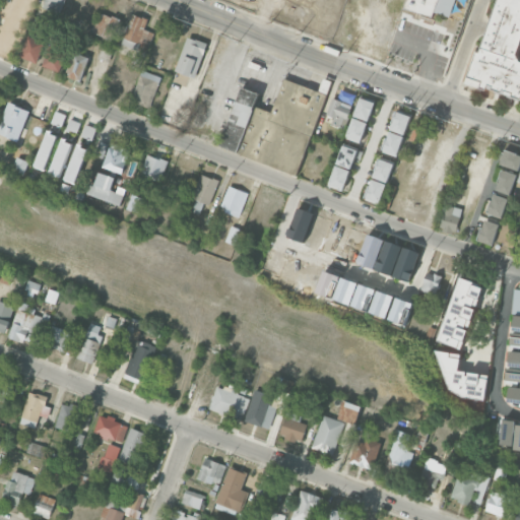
[(62,13),(65,0),(45,0),(43,9),(62,13)]
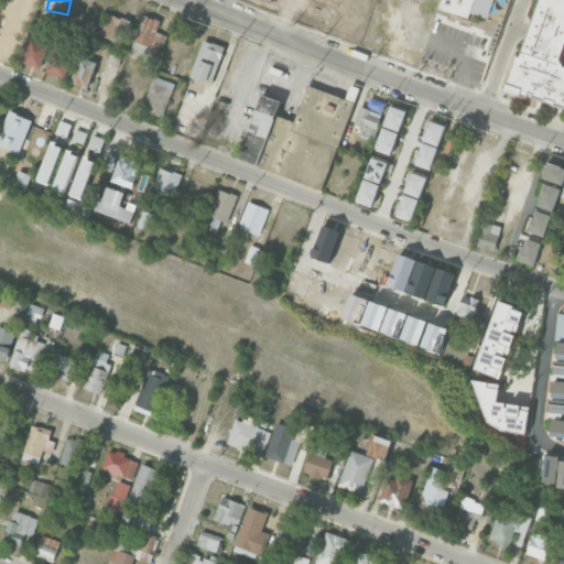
[(328,34),(339,0),(372,0),(357,44),(328,34)]
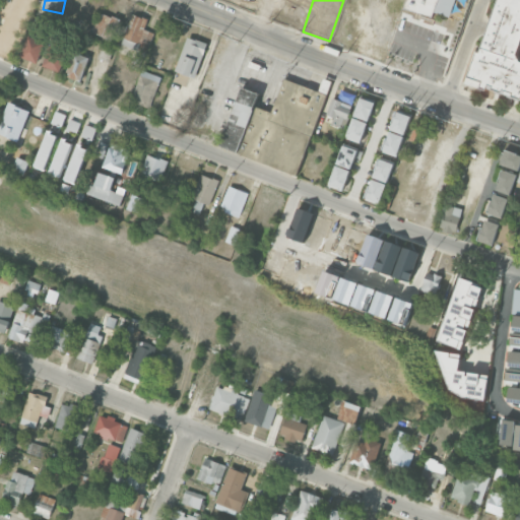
[(403,7),(405,0),(454,0),(449,15),(434,10),(432,17),(403,7)]
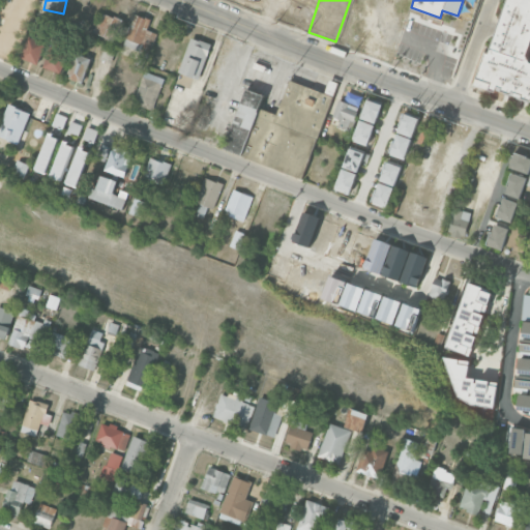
[(529,0),(529,99),(481,83),(509,0),(529,0)]
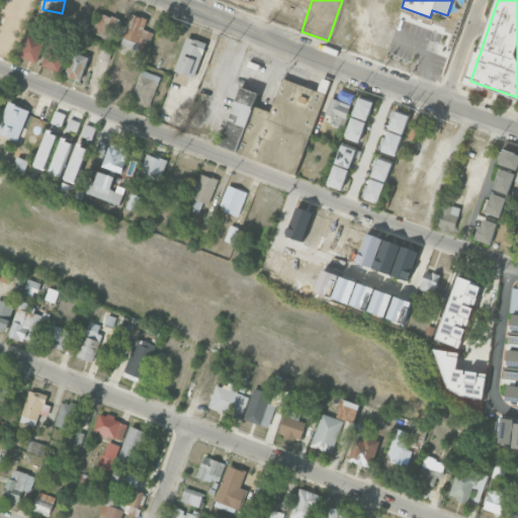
[(90,30),(99,11),(111,17),(112,15),(121,18),(111,40),(90,30)]
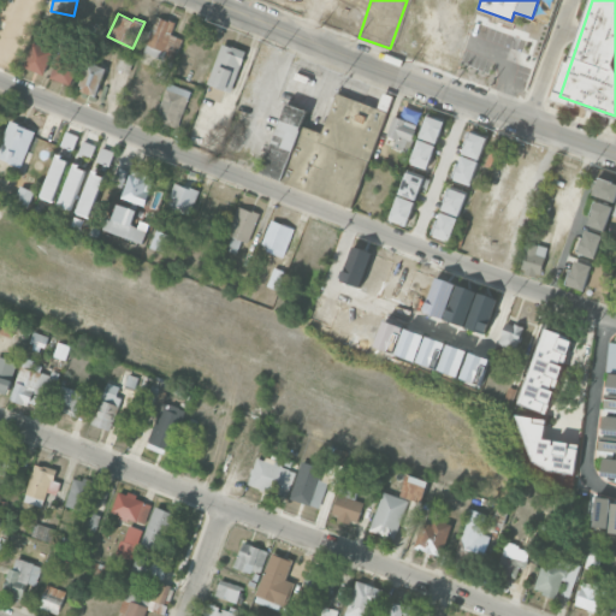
[(144,51),(157,16),(175,22),(163,58),(144,51)]
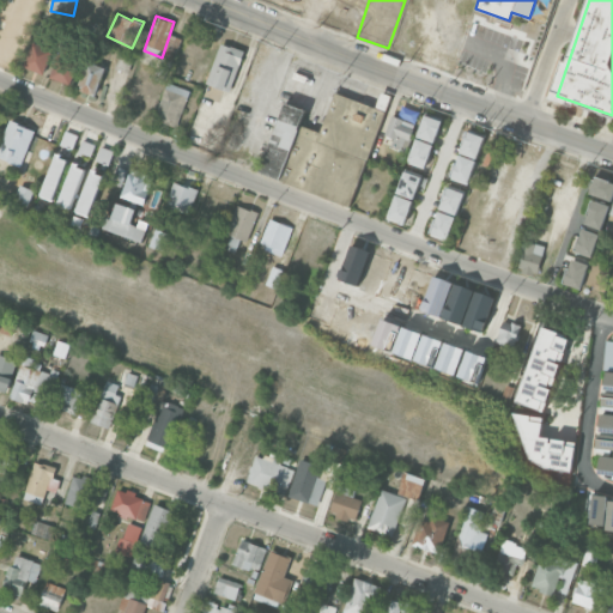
[(43,74),(24,66),(32,42),(53,50),(43,74)]
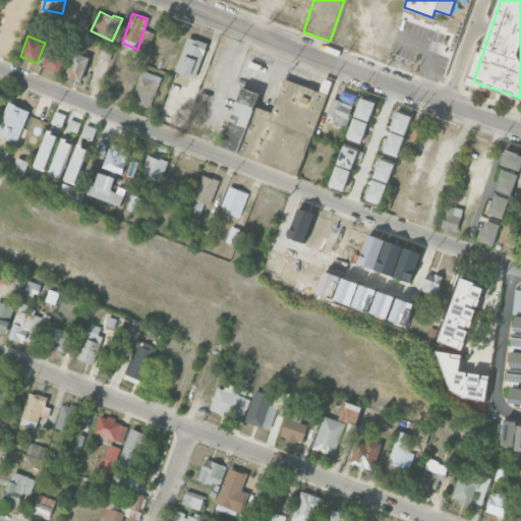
[(176,70),(188,37),(208,44),(196,77),(176,70)]
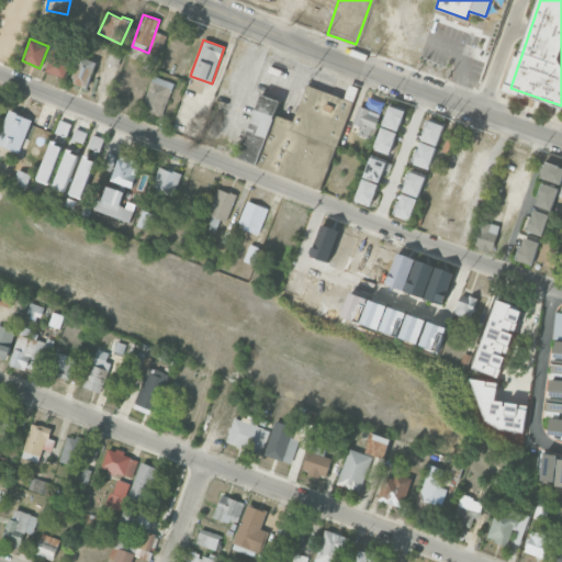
[(64,78),(45,70),(56,42),(75,49),(64,78)]
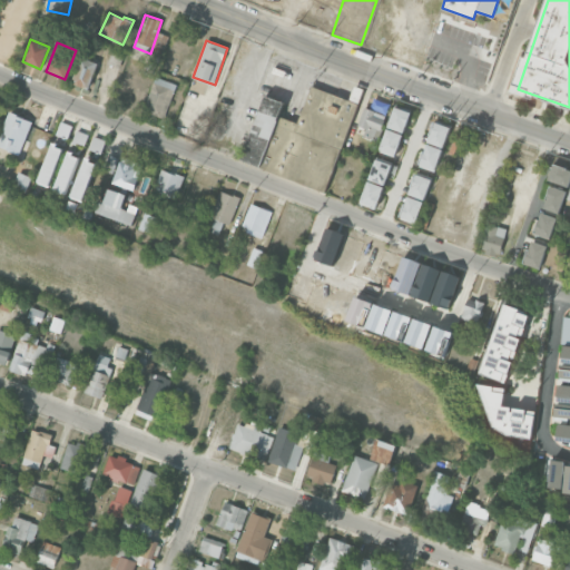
[(107,62),(111,50),(124,56),(119,67),(107,62)]
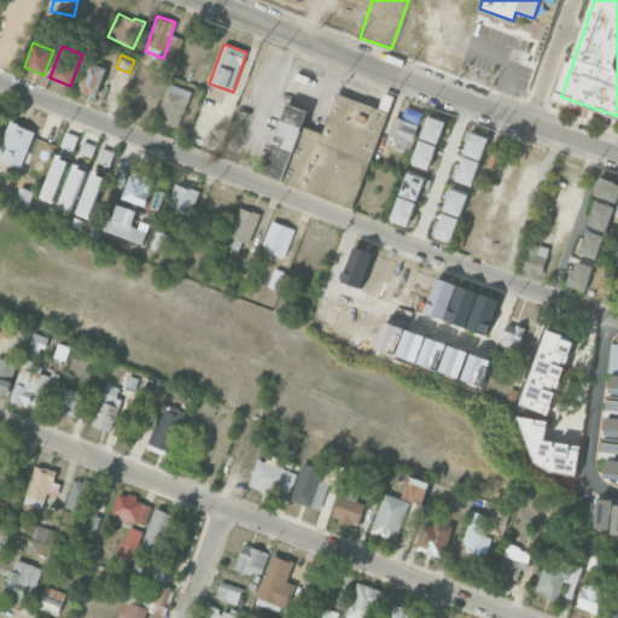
[(79,89),(89,60),(108,66),(97,97),(79,89)]
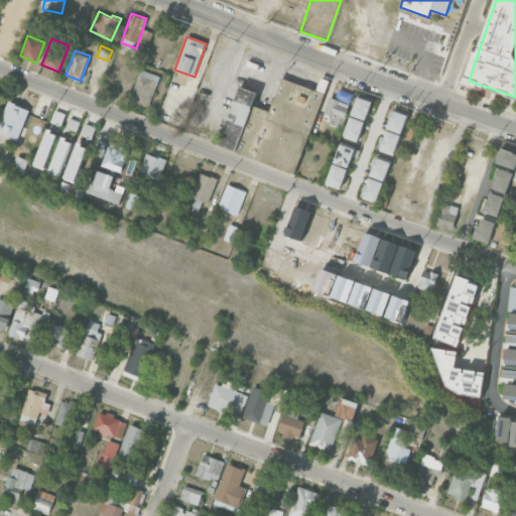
[(129,101),(140,69),(160,76),(149,108),(129,101)]
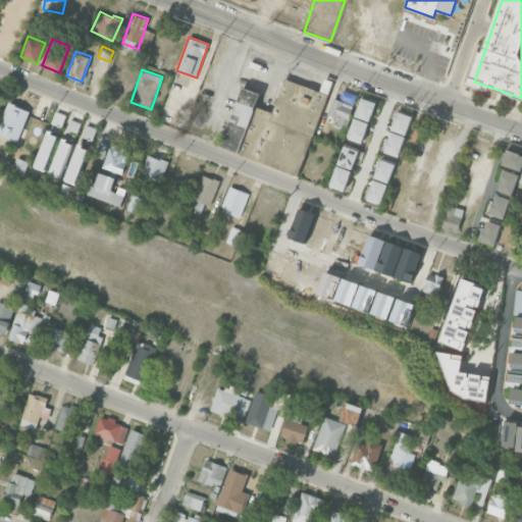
[(297,176),(220,147),(244,87),(260,93),(255,105),(273,112),(285,79),(319,91),(324,77),(333,82),(297,176)]
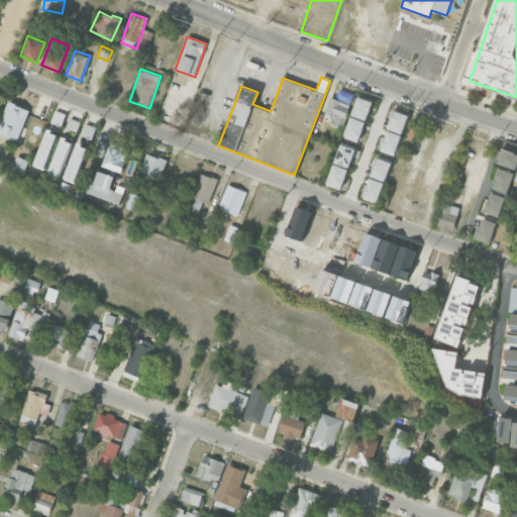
[(324,113),(331,97),(340,100),(338,104),(349,108),(345,117),(335,112),(333,117),(324,113)]
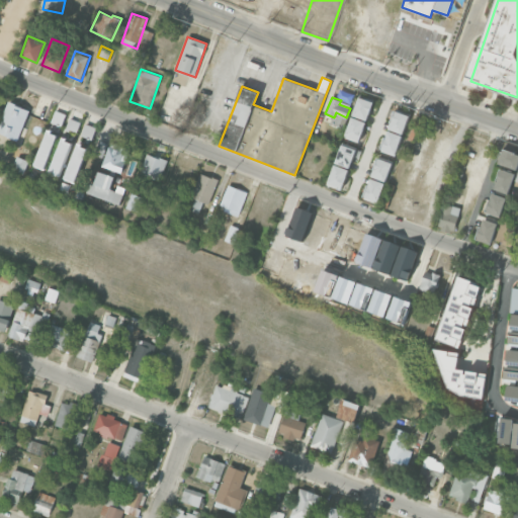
[(367,120),(352,115),(359,97),(373,102),(367,120)]
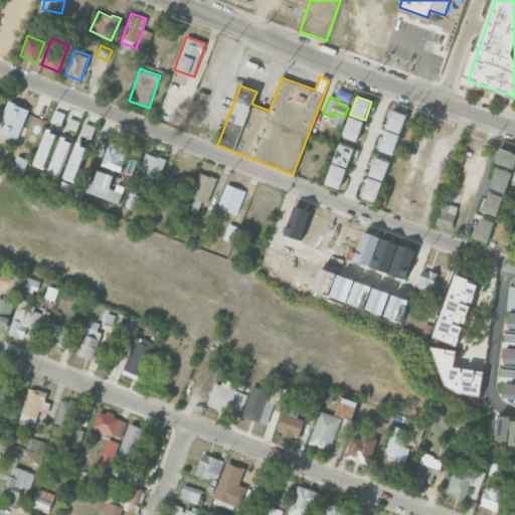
[(28,108),(6,102),(0,123),(0,133),(19,139),(28,108)]
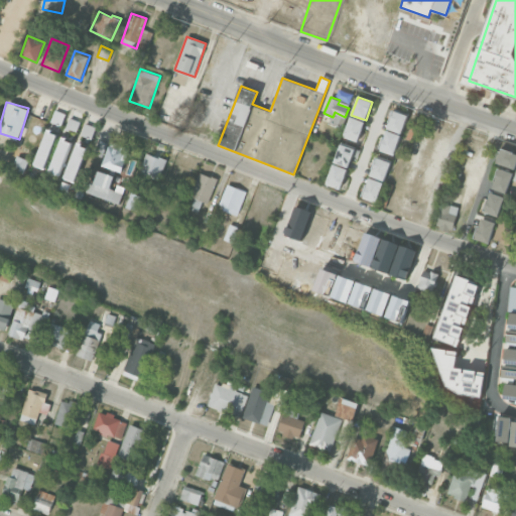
[(34,166),(45,169),(65,114),(53,110),(34,166)]
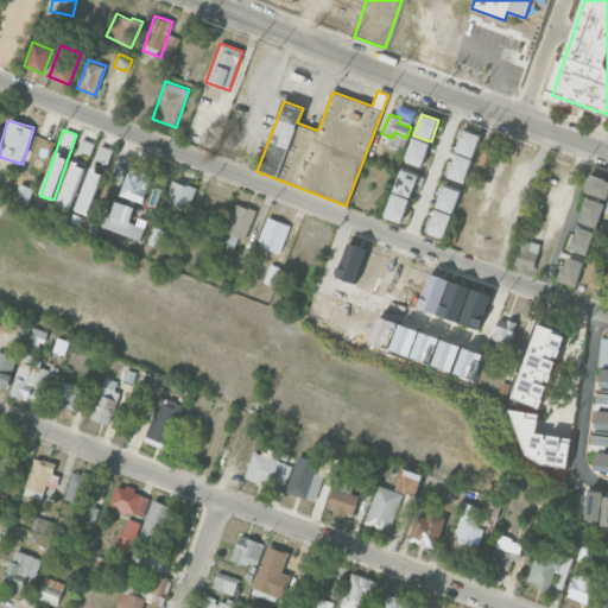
[(473,157),(456,151),(464,130),(481,135),(473,157)]
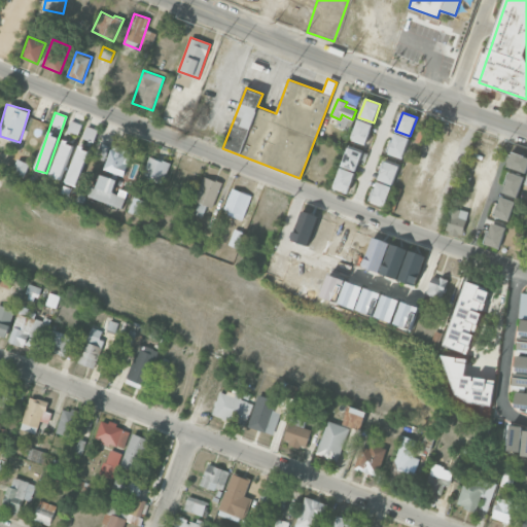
[(365,144),(351,139),(358,119),(373,125),(365,144)]
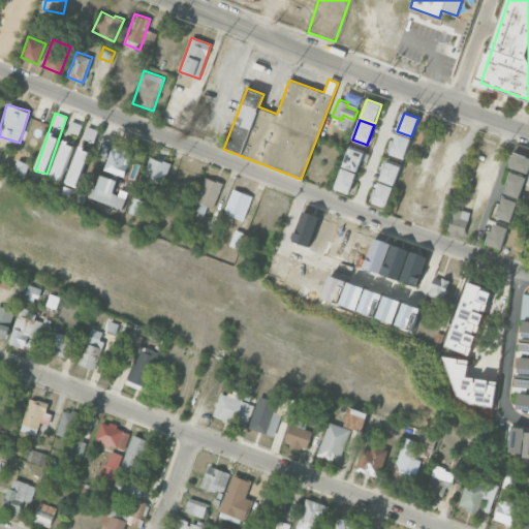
[(82,125),(73,121),(65,141),(74,144),(82,125)]
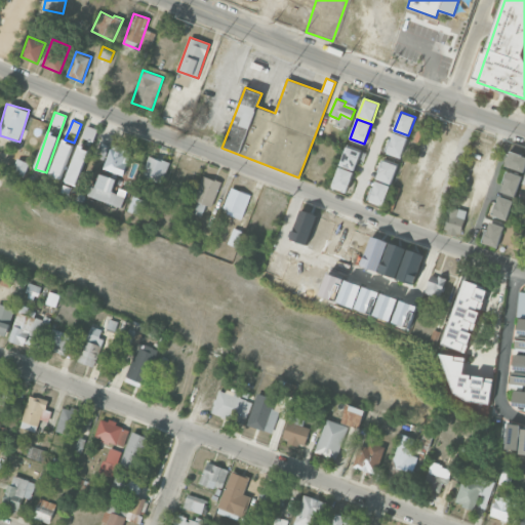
[(401,157),(387,151),(393,132),(408,138),(401,157)]
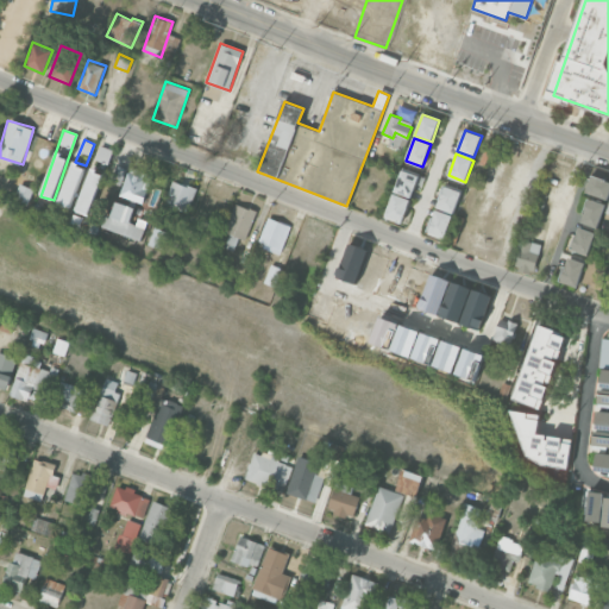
[(83,165),(71,162),(58,206),(71,209),(83,165)]
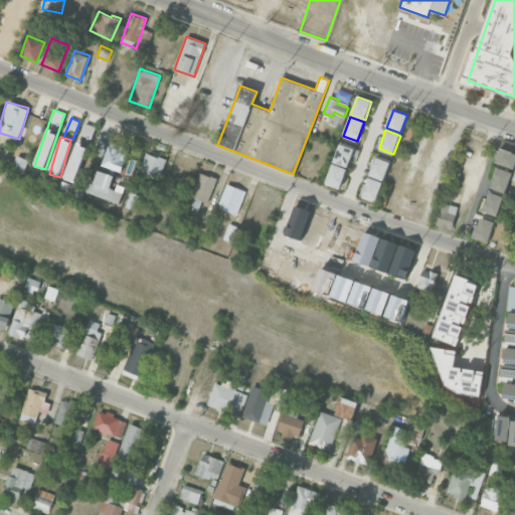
[(103,157),(107,142),(99,140),(95,154),(103,157)]
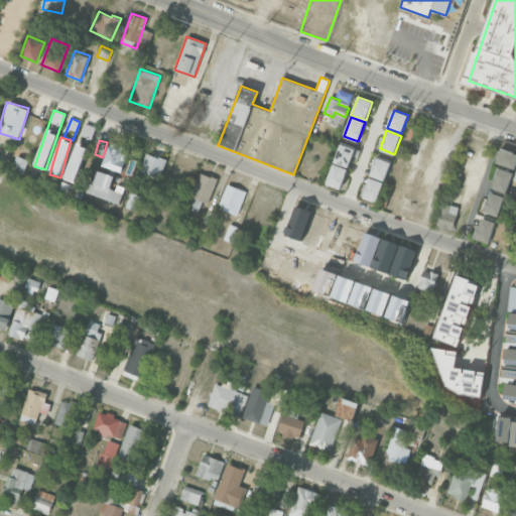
[(88,147),(78,143),(63,178),(75,182),(88,147)]
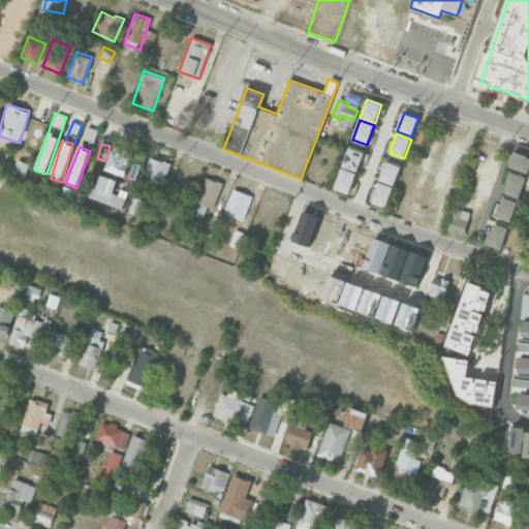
[(356,172),(342,166),(349,148),(364,153),(356,172)]
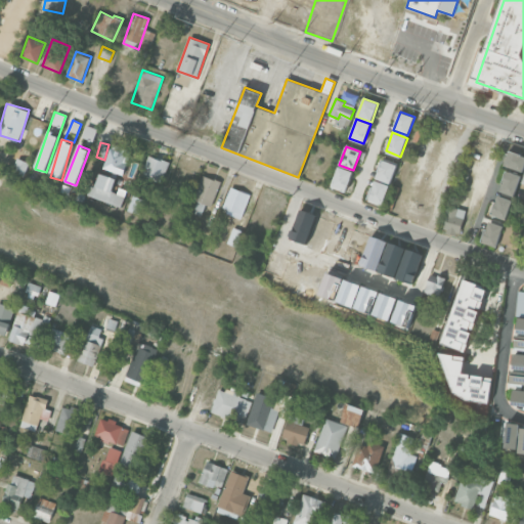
[(103,167),(123,175),(130,156),(111,148),(103,167)]
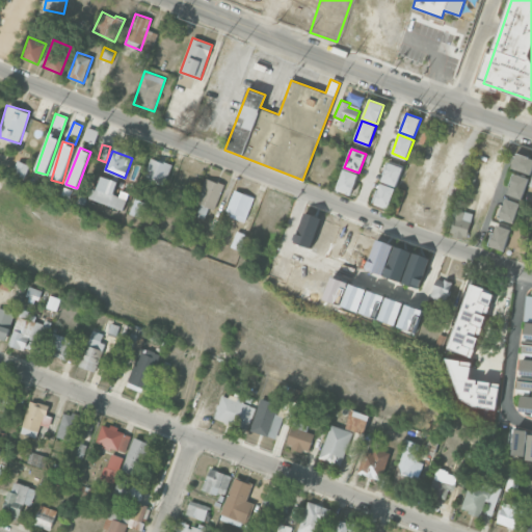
[(512,167),(516,153),(531,158),(531,170),(531,174),(512,167)]
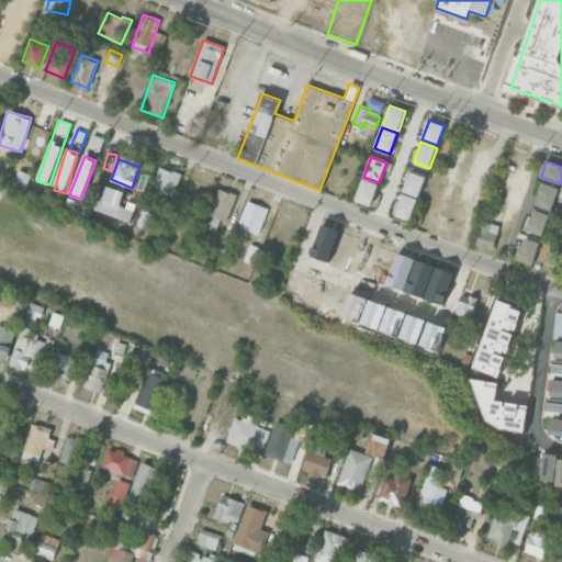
[(150,187),(172,197),(181,175),(160,166),(150,187)]
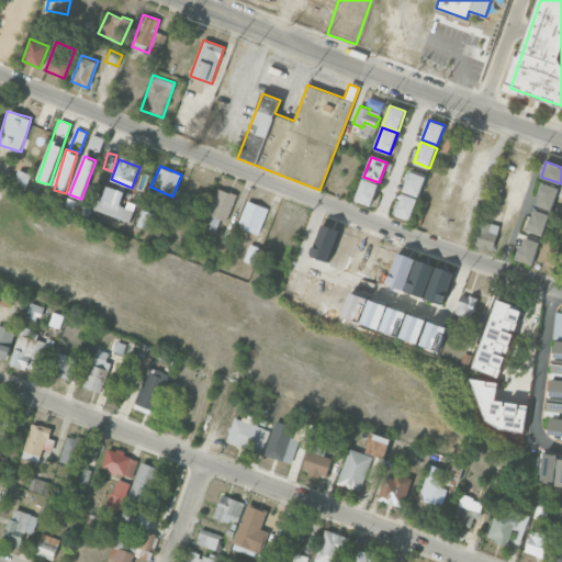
[(32,175),(18,169),(13,183),(26,189),(32,175)]
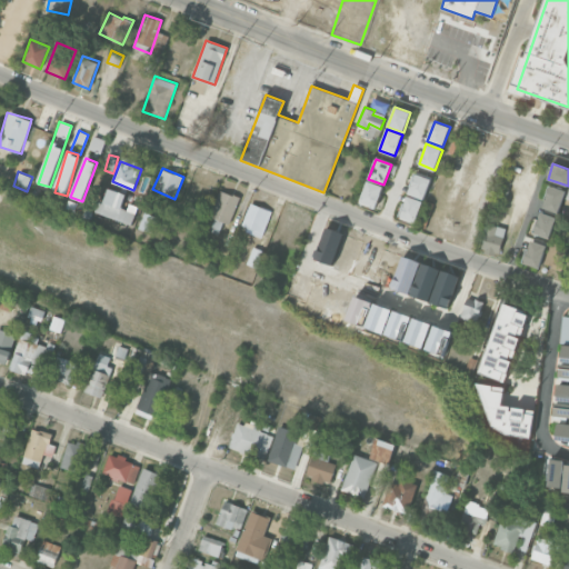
[(423,200),(408,193),(416,173),(431,180),(423,200)]
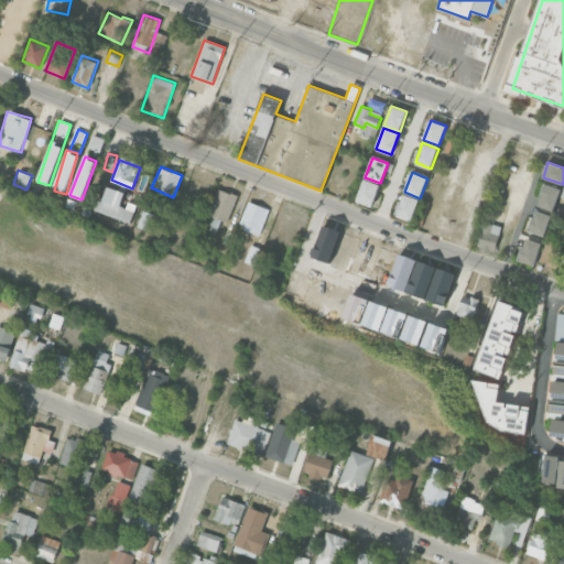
[(372,205),(357,199),(365,180),(380,185),(372,205)]
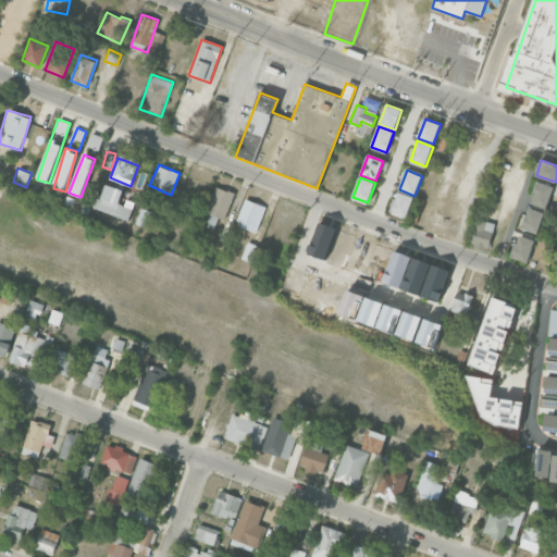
[(547,208),(532,202),(540,182),(554,187),(547,208)]
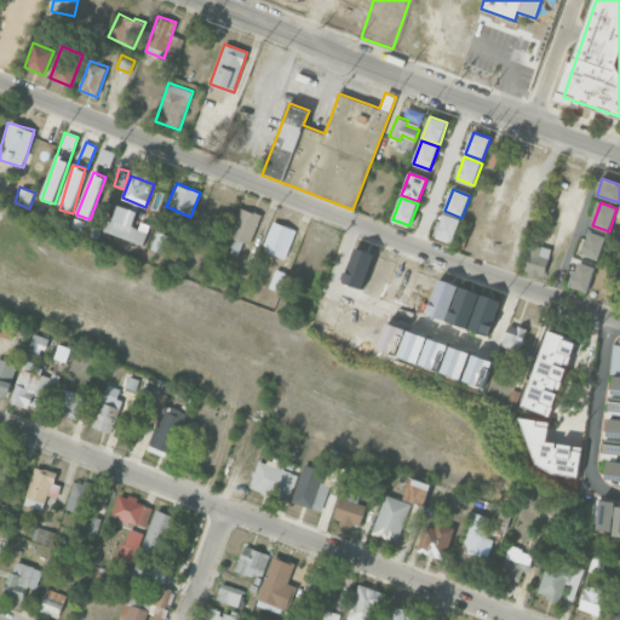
[(104,234),(145,242),(149,224),(137,222),(139,211),(118,206),(115,220),(107,218),(104,234)]
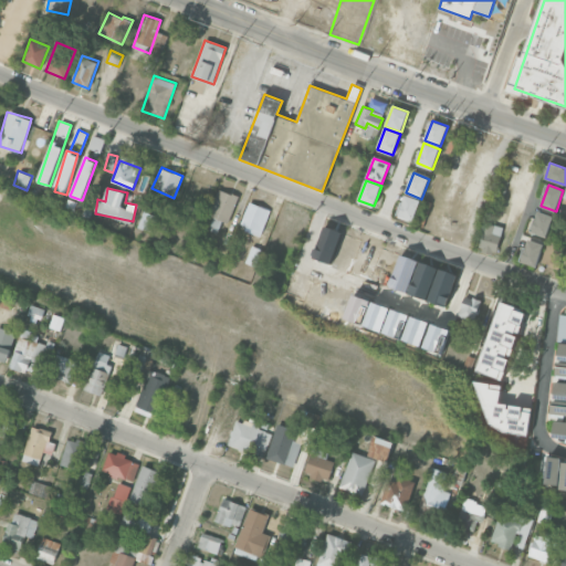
[(208,215),(228,223),(239,197),(219,188),(208,215)]
